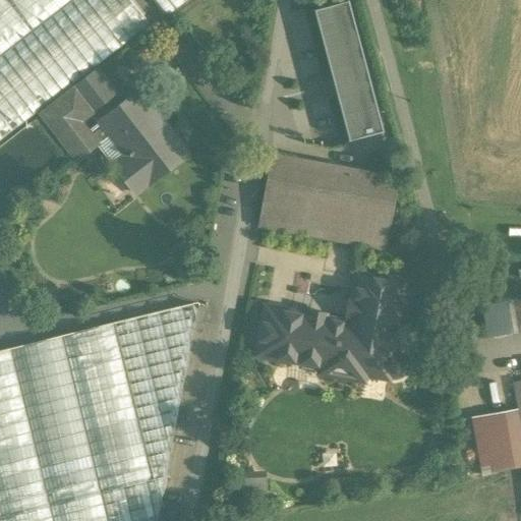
[(130,0),(0,0),(0,139),(150,24),(130,0)]
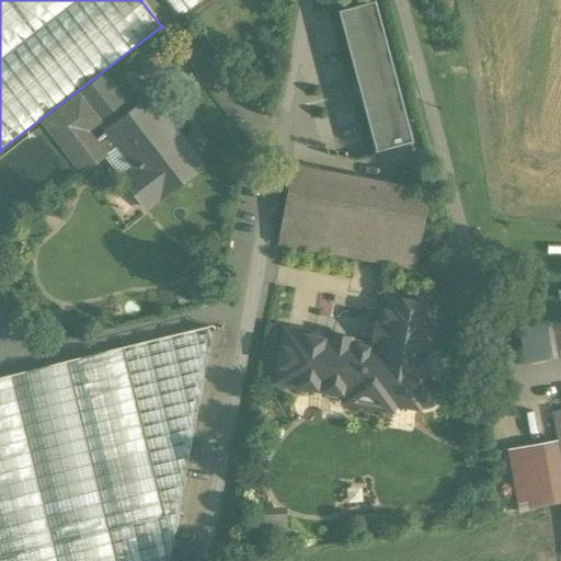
[(167,0),(181,16),(202,0),(167,0)]
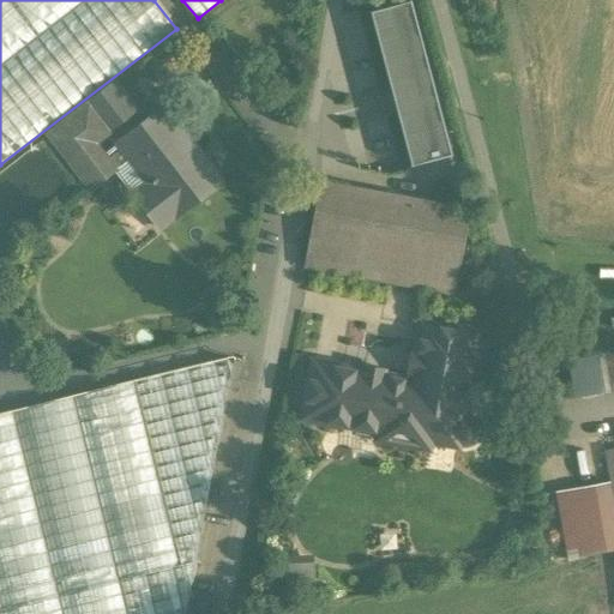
[(409,0),(408,0),(369,11),(391,92),(379,96),(383,110),(393,107),(409,164),(451,154),(409,0)]
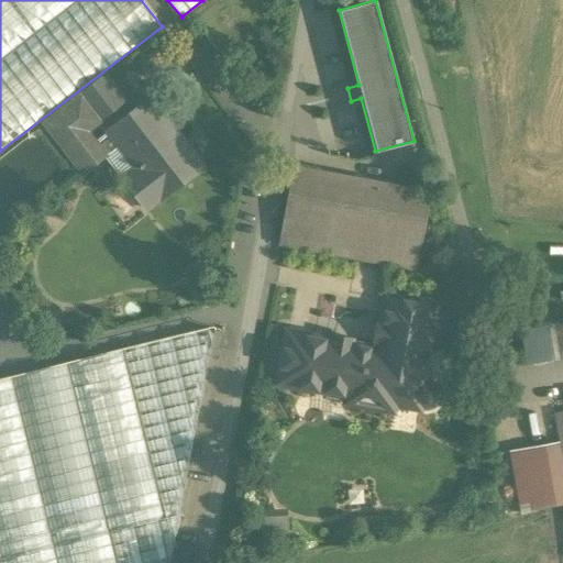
[(141,163),(122,177),(146,208),(201,166),(148,98),(108,130),(94,141),(86,130),(100,119),(98,118),(122,99),(105,76),(44,123),(83,173),(123,141),(141,163)]
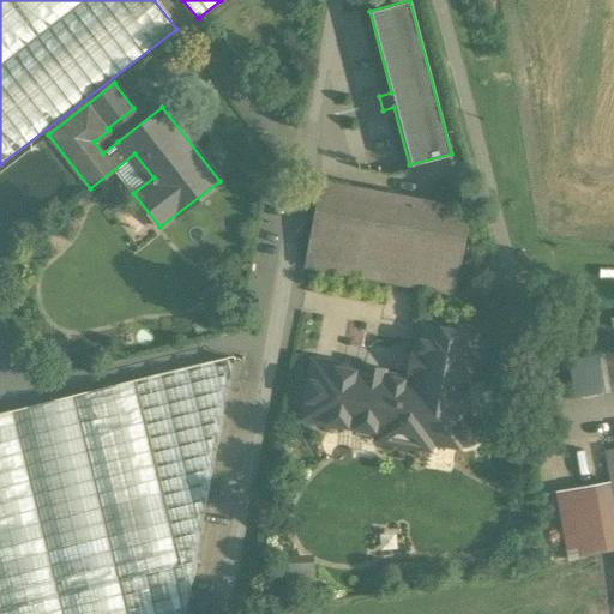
[(464,208),(323,182),(307,268),(449,293),(464,208)]
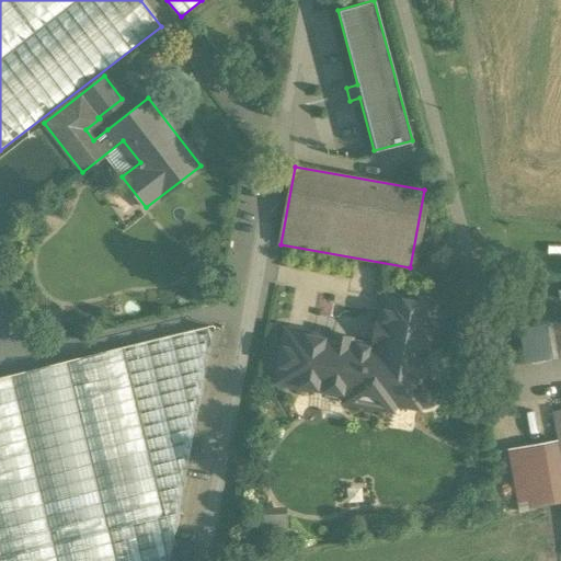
[(381,318),(432,328),(433,328),(438,302),(384,293),(379,317),(381,318)]
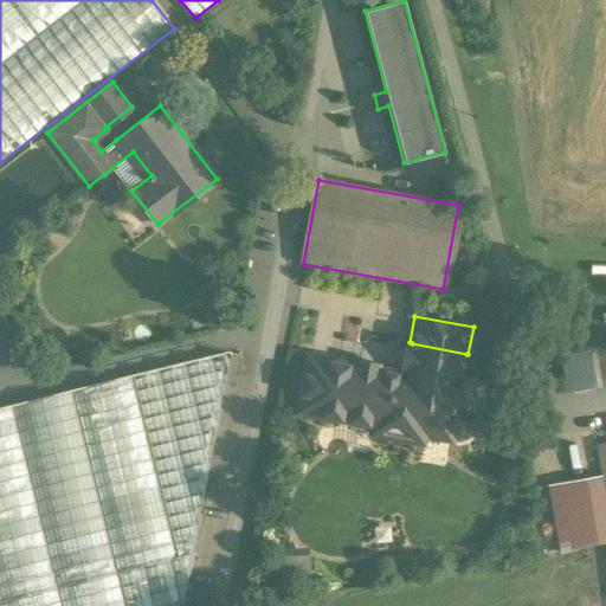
[(466,354),(412,343),(411,349),(405,349),(405,352),(410,352),(407,366),(401,366),(401,368),(406,368),(405,374),(376,371),(378,363),(375,363),(374,369),(361,367),(361,361),(359,361),(359,366),(340,363),(334,414),(331,418),(350,420),(352,414),(374,417),(372,433),(423,440),(424,431),(451,436),(457,436),(462,436),(465,433),(468,430),(470,426),(470,420),(468,417),(465,414),(461,412),(456,411),(466,354)]
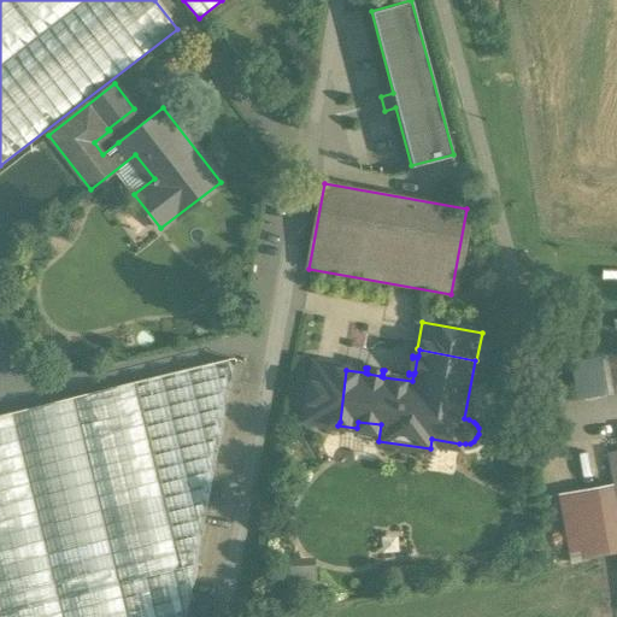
[(616,353),(601,357),(607,393),(616,391),(616,353)]
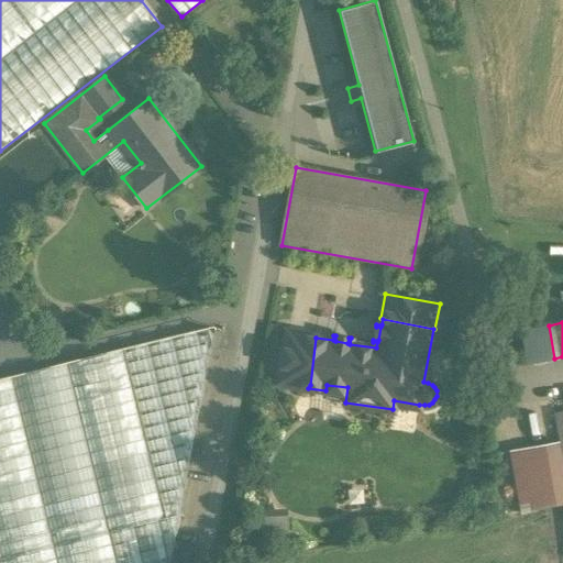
[(168,562),(211,331),(207,328),(0,378),(0,562),(168,562)]
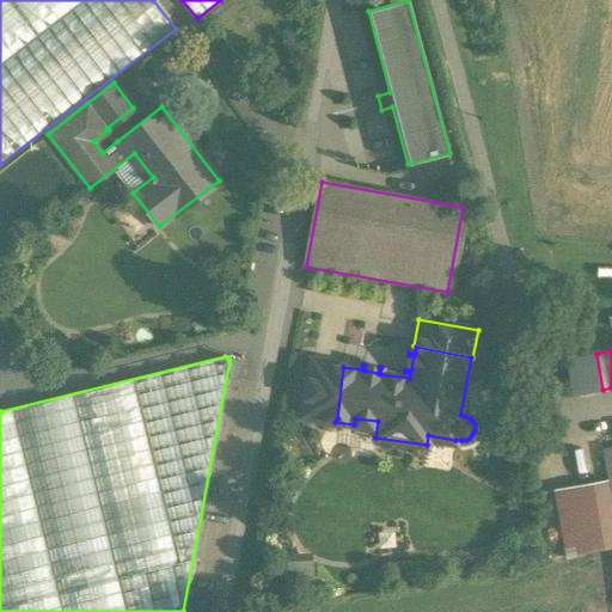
[(343,367),(343,362),(307,359),(300,418),(334,423),(335,422),(337,418),(343,367)]
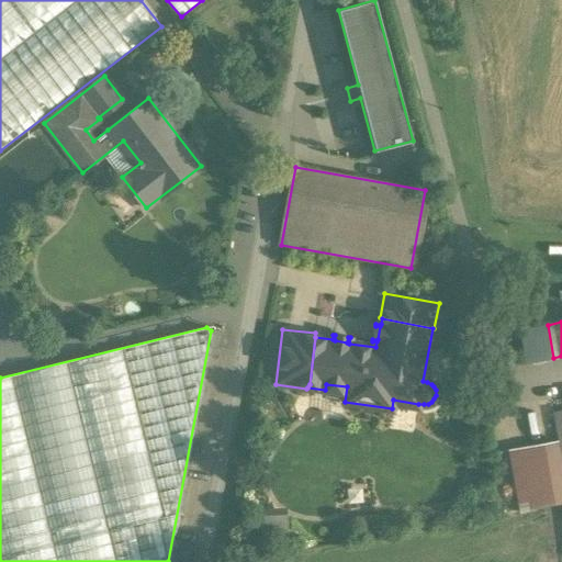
[(559,440),(508,449),(519,512),(561,504),(561,409),(554,412),(559,440)]
